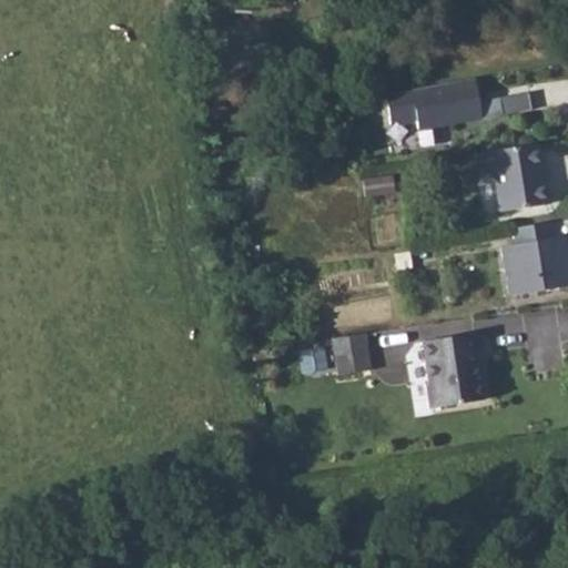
[(474,78),(385,94),(391,124),(416,119),(417,129),(501,113),(498,98),(477,101),(474,78)]
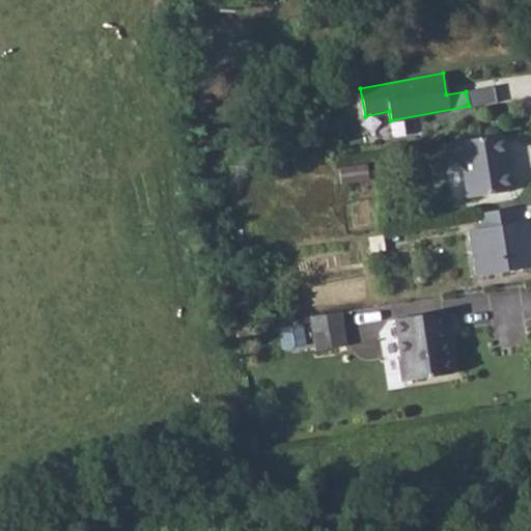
[(494,86),(466,91),(469,106),(469,107),(497,102),(494,86)]
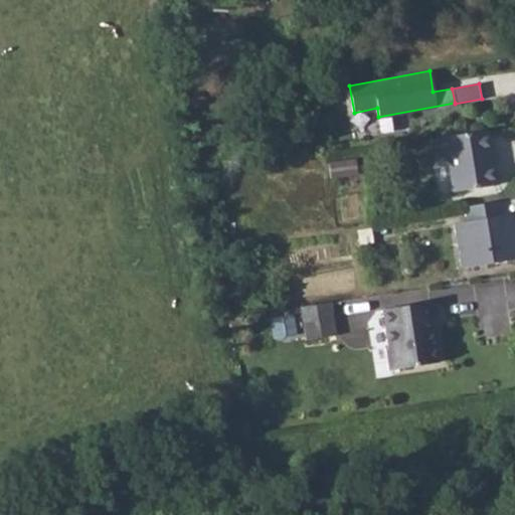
[(486,130),(428,139),(432,158),(448,156),(453,191),(495,185),(486,130)]
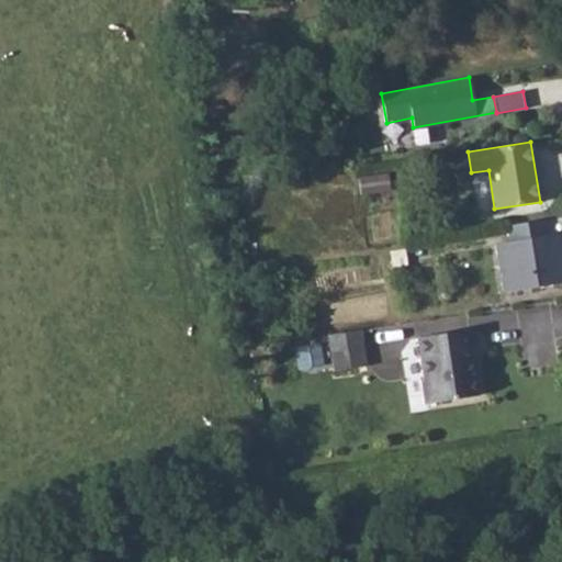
[(386,173),(357,178),(359,194),(389,190),(386,173)]
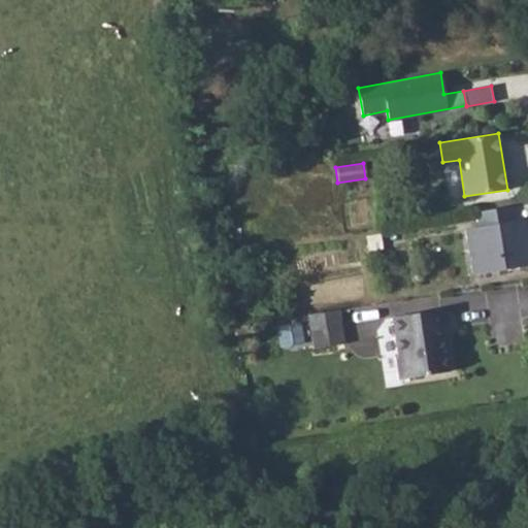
[(508,207),(477,212),(480,228),(466,230),(472,275),(527,267),(527,242),(524,243),(521,220),(510,222),(508,207)]
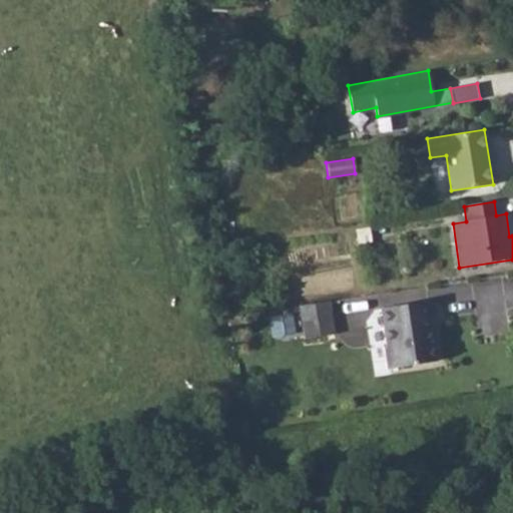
[(381,309),(384,327),(387,347),(385,347),(388,369),(434,362),(430,333),(431,332),(429,320),(427,301),(392,307),(381,309)]
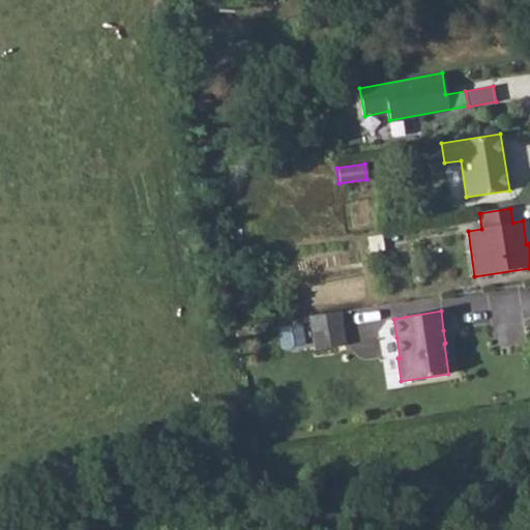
[(340,312),(310,316),(315,350),(345,346),(340,312)]
